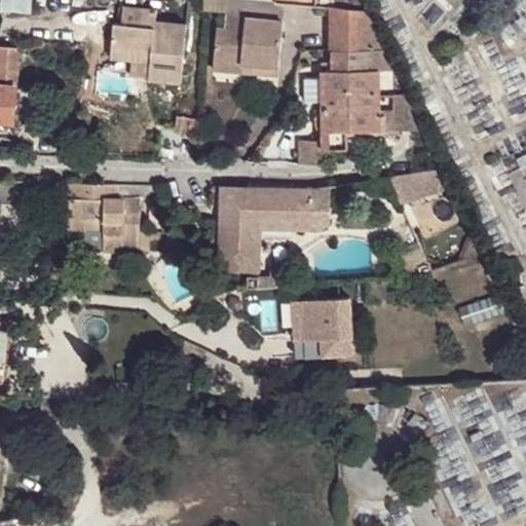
[(32,0),(0,0),(2,6),(2,11),(31,13),(32,0)]
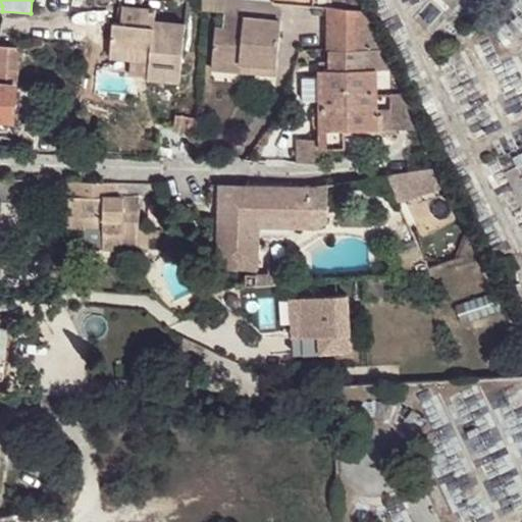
[(332,8),(365,11),(359,0),(314,0),(314,7),(332,8)]
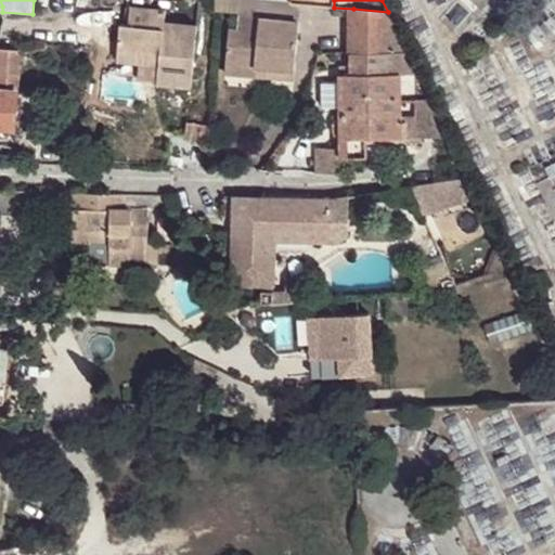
[(119,24),(117,53),(159,57),(158,66),(157,85),(191,89),(197,24),(166,22),(166,9),(131,5),(129,24),(119,24)]
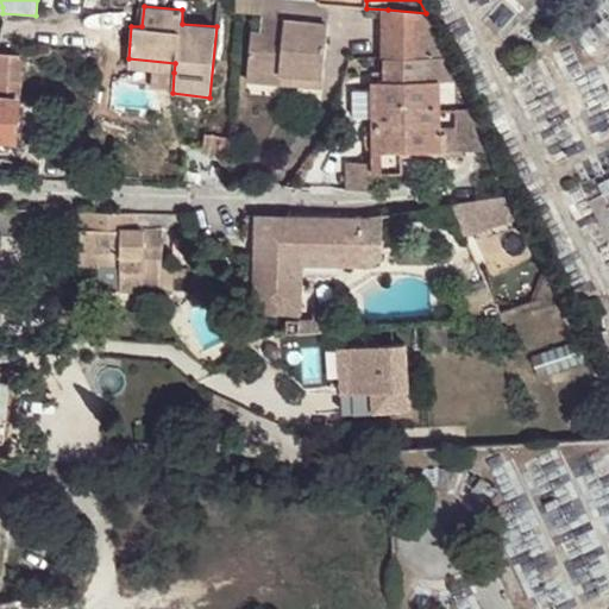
[(425,57),(426,13),(388,10),(385,58),(425,57)]
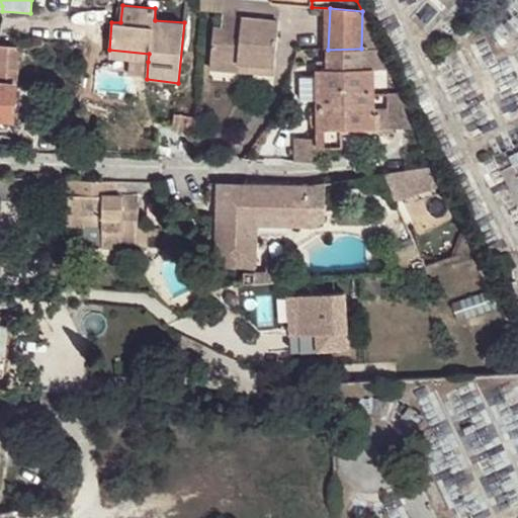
[(373,68),(371,31),(362,11),(361,49),(361,69),(373,68)]
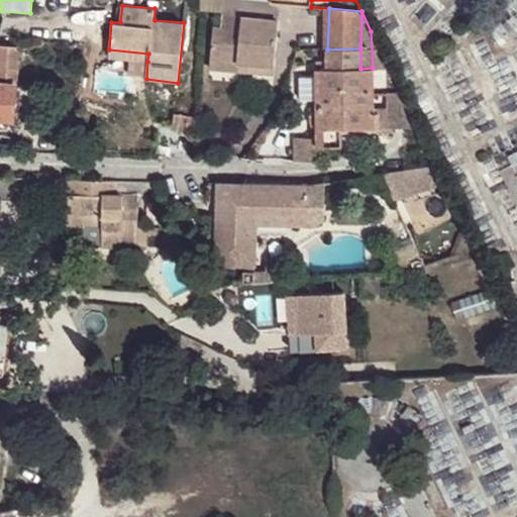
[(239,63),(274,66),(278,20),(222,15),(221,27),(214,27),(210,68),(238,71),(239,63)]
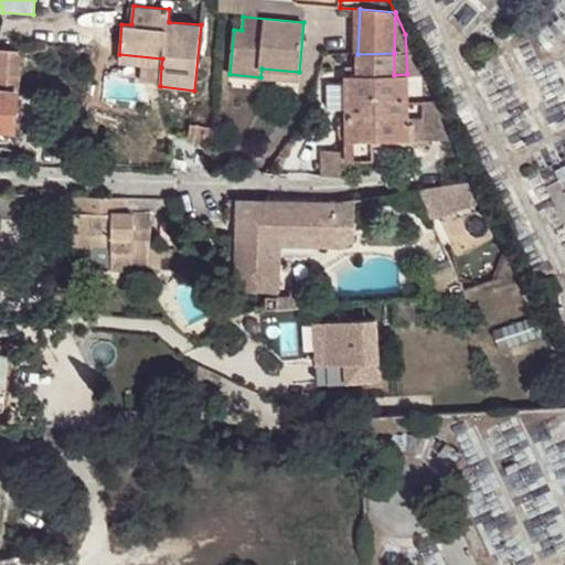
[(0,46),(0,62),(18,64),(19,46),(0,46)]
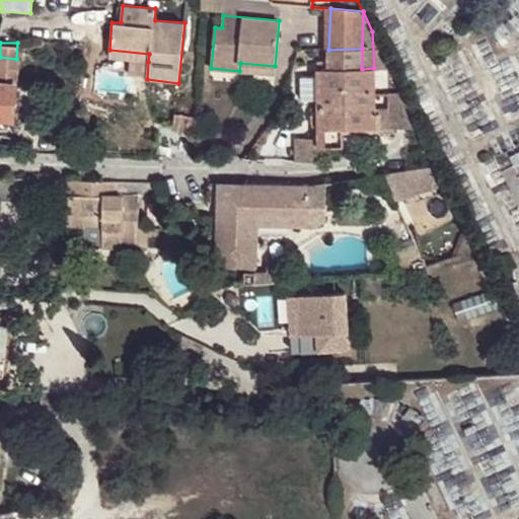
[(362,69),(362,49),(328,50),(327,64),(327,70),(362,69)]
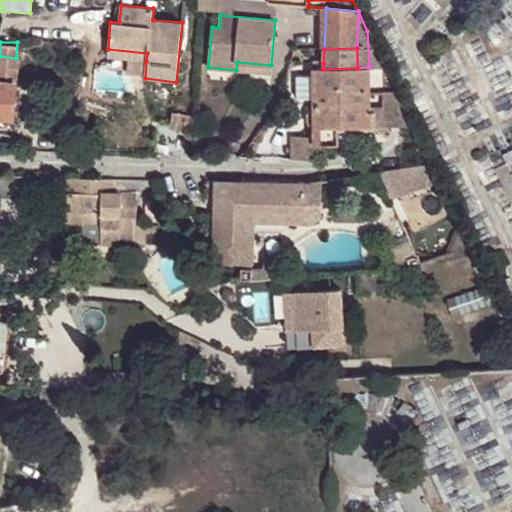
[(147,53),(108,49),(108,57),(111,58),(146,61),(147,53)]
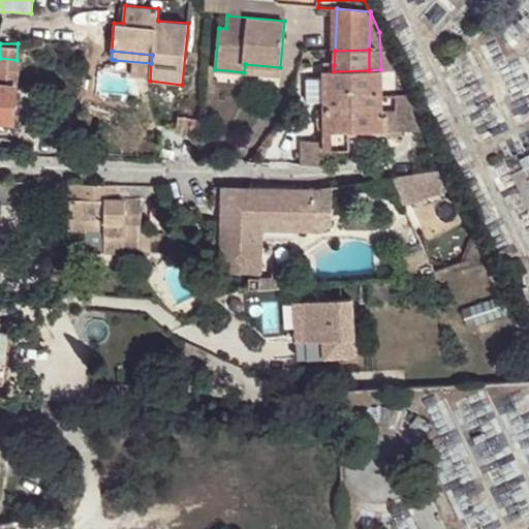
[(0,84),(16,86),(18,60),(17,60),(0,58),(0,84)]
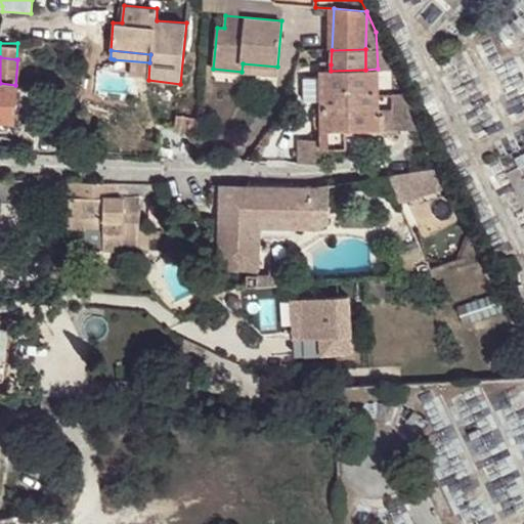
[(277,76),(277,67),(243,63),(242,72),(277,76)]
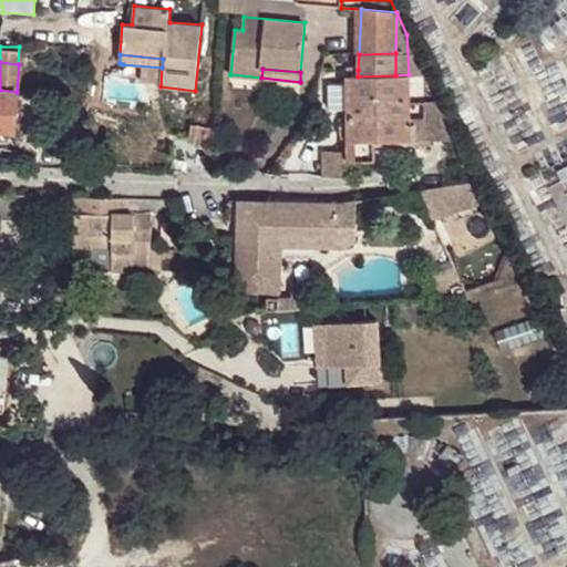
[(347,76),(347,80),(349,116),(350,143),(375,142),(411,141),(409,74),(395,75),(358,76),(354,76),(347,76)]
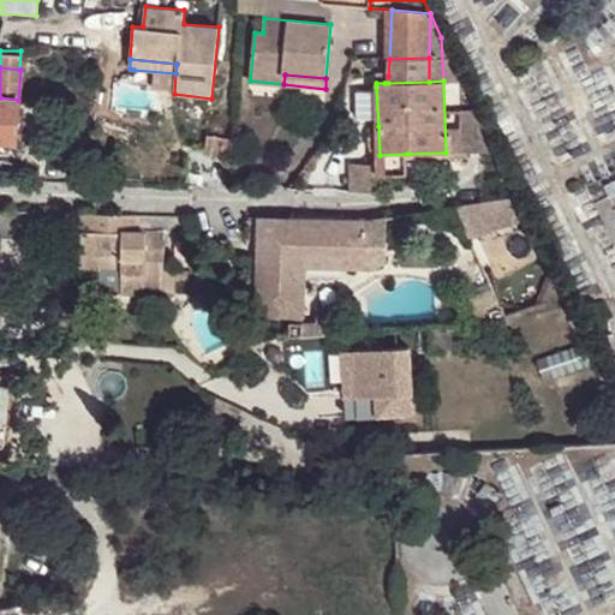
[(378,126),(376,87),(370,87),(371,94),(357,93),(358,121),(372,120),(372,126),(378,126)]
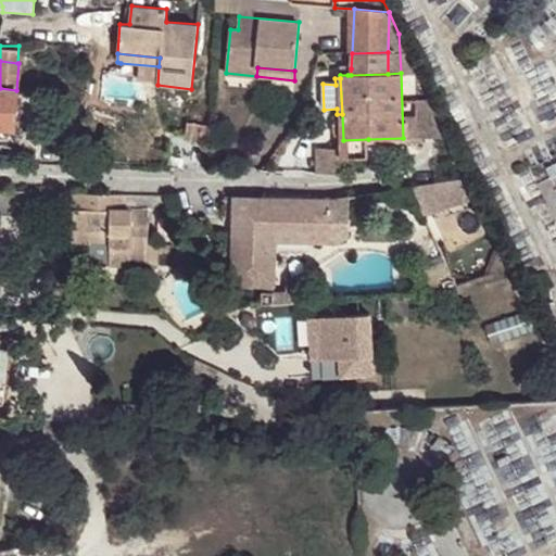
[(0,88),(0,127),(14,129),(16,111),(16,90),(0,88)]
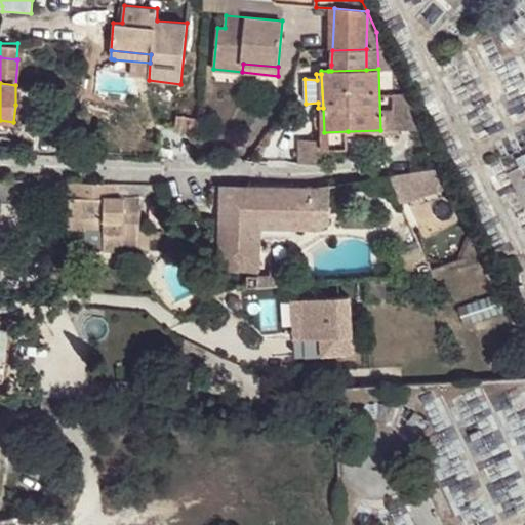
[(399,125),(421,124),(411,104),(398,104),(399,125)]
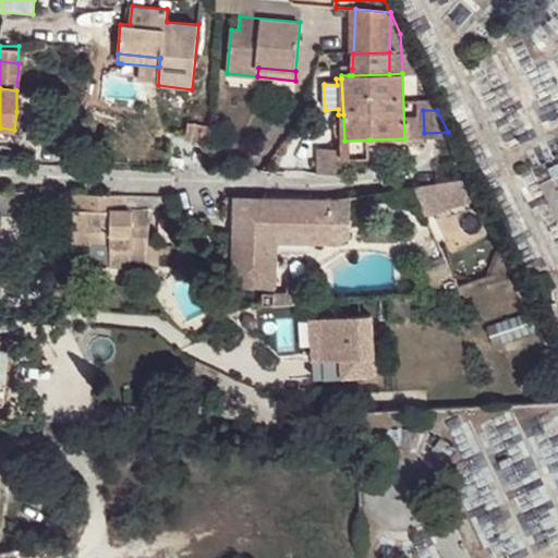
[(206,142),(207,128),(186,125),(185,141),(206,142)]
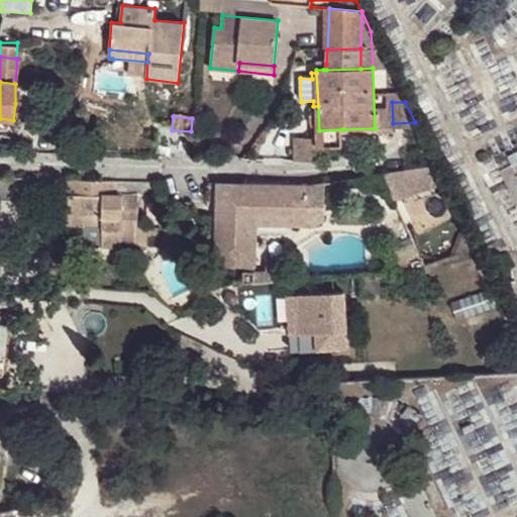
[(342,146),(342,129),(319,130),(319,146),(342,146)]
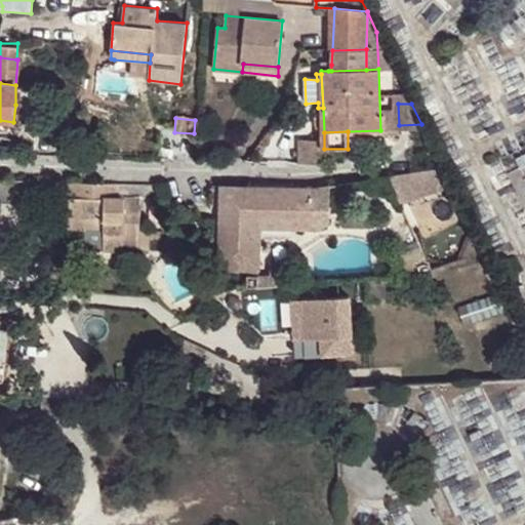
[(118,197),(119,185),(66,185),(68,219),(104,220),(104,231),(103,251),(137,251),(139,197),(118,197)]
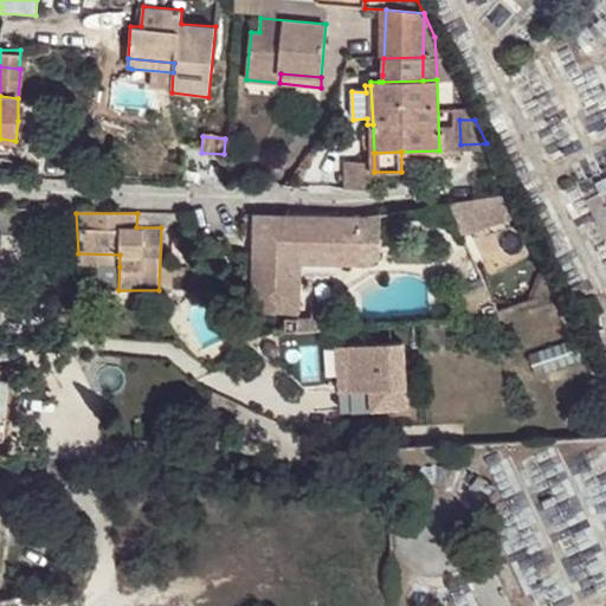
[(161,227),(182,213),(137,213),(136,227),(161,227)]
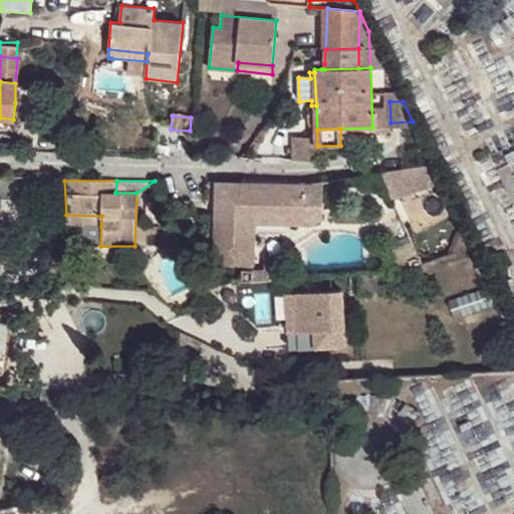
[(304,224),(306,184),(245,182),(215,181),(213,262),(253,263),(254,222),(254,212),(287,213),(287,223),(304,224)]
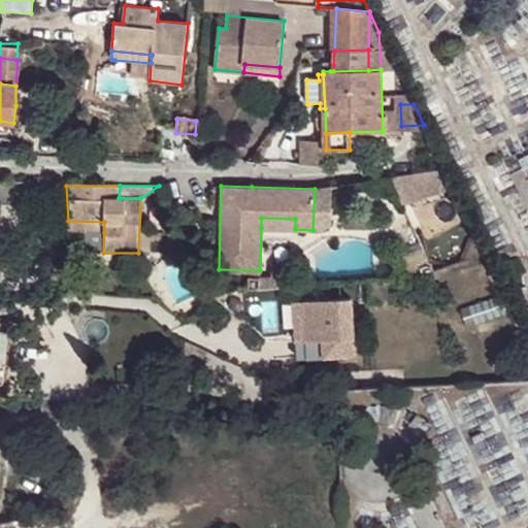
[(261,228),(295,229),(295,219),(261,218),(261,228)]
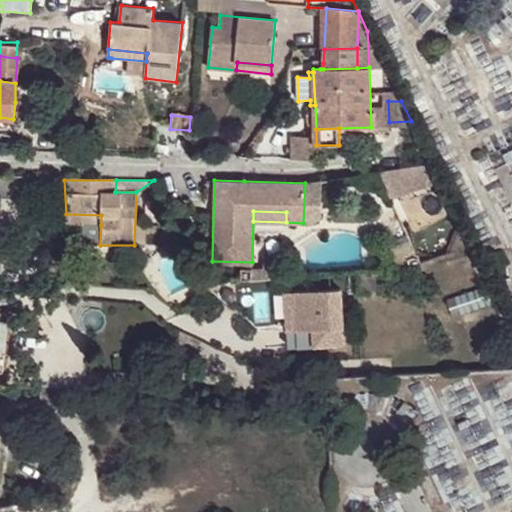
[(101,215),(66,214),(65,224),(101,225),(101,215)]
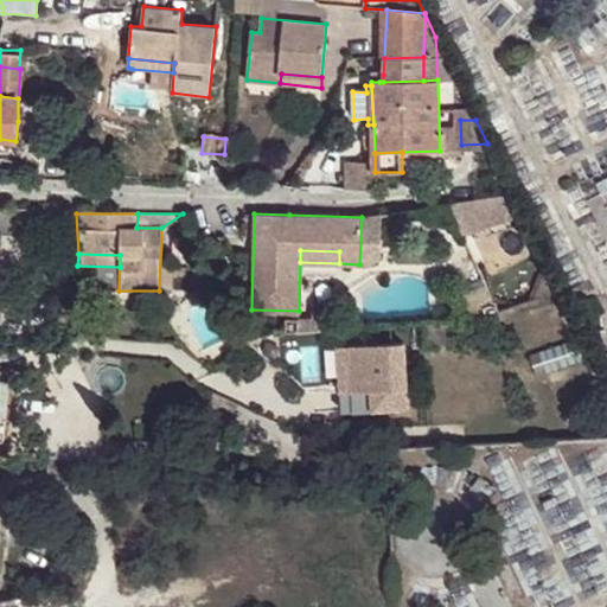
[(481,319),(498,313),(486,286),(461,296),(471,320),(481,319)]
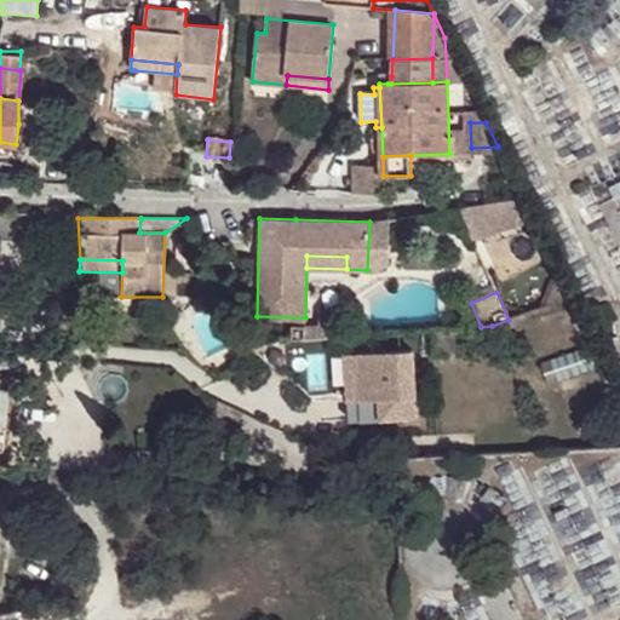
[(420,417),(419,349),(362,350),(363,392),(363,399),(383,397),(383,417),(420,417)]
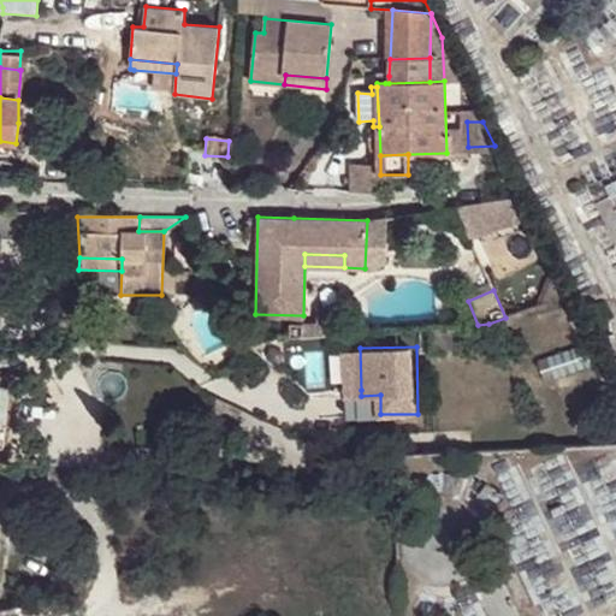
[(361,390),(360,348),(348,349),(349,391),(361,390)]
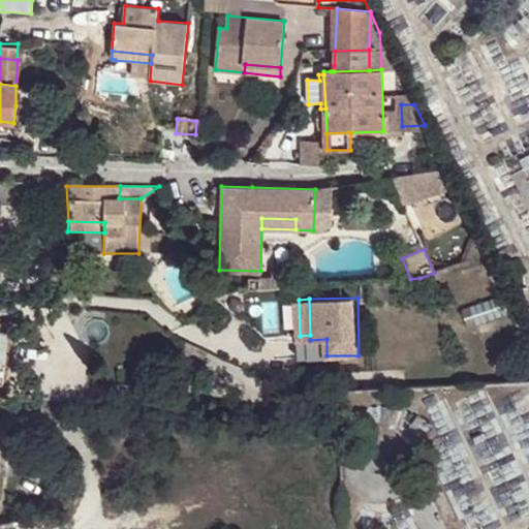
[(0,321),(0,380),(3,381),(8,323),(0,321)]
